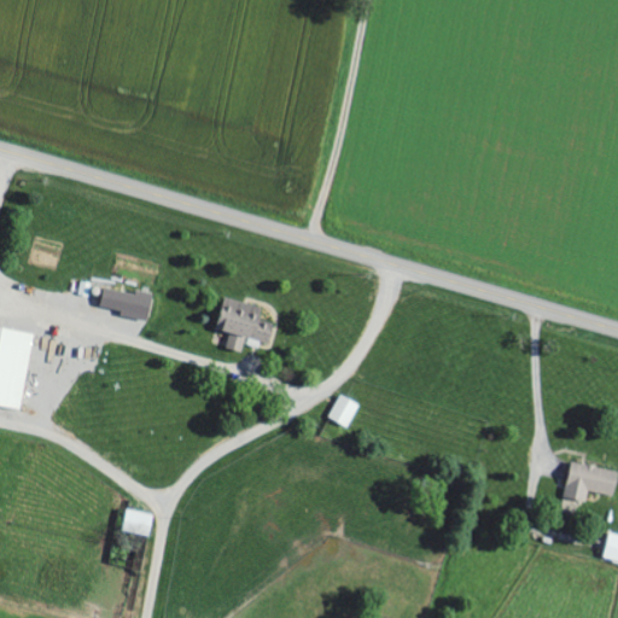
[(98,308),(146,320),(152,295),(135,291),(134,296),(103,287),(98,308)]
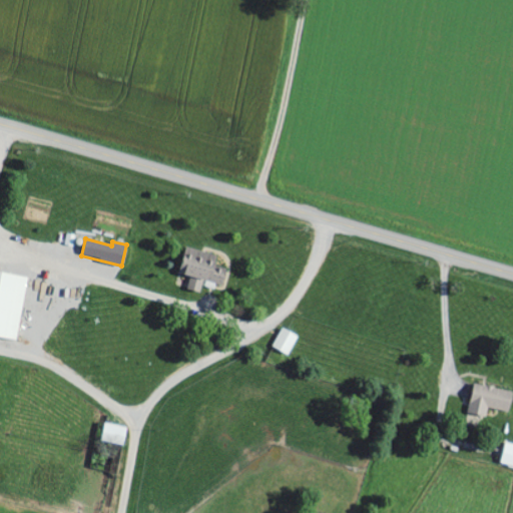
[(177,274),(190,277),(187,290),(200,293),(203,282),(221,287),(226,270),(214,266),(217,255),(185,246),(177,274)]
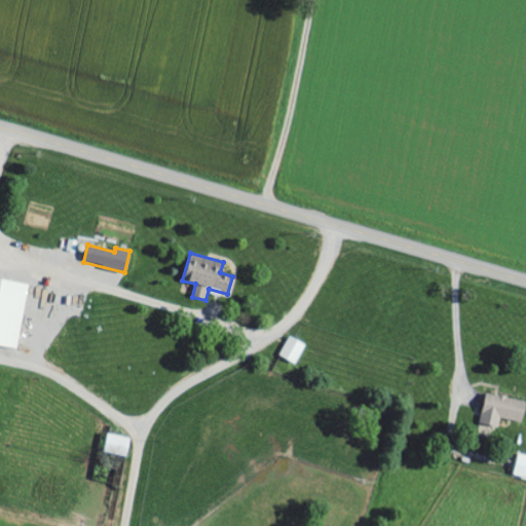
[(0,345),(16,349),(28,285),(0,278),(0,345)]
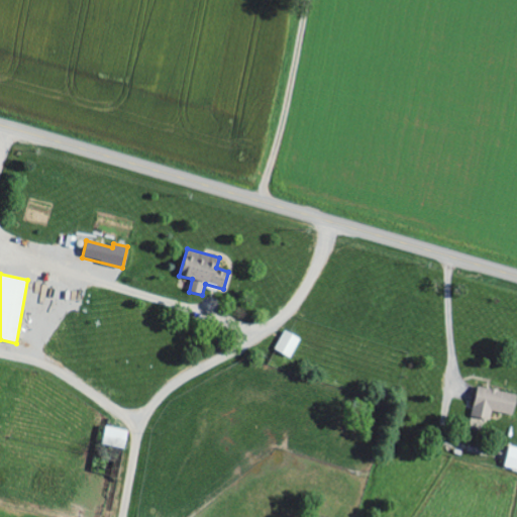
[(291,358),(301,339),(285,331),(275,349),(291,358)]
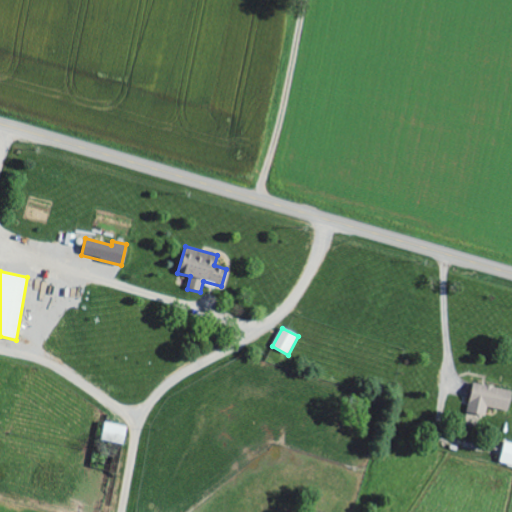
[(466,413),(485,417),(487,408),(507,412),(511,391),(472,383),(466,413)]
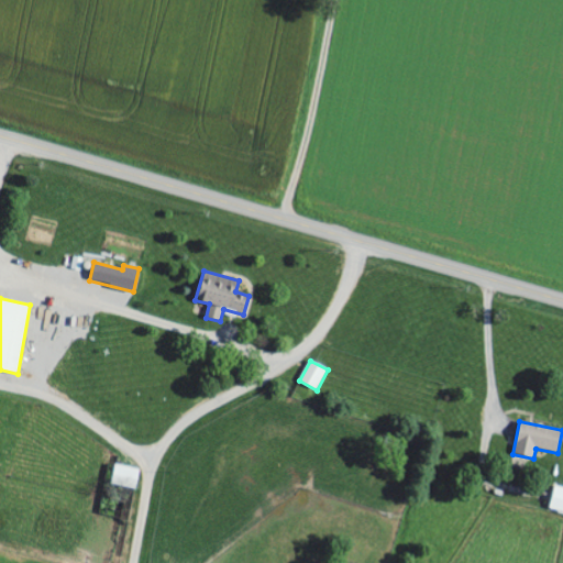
[(111,484),(135,489),(140,470),(116,464),(111,484)]
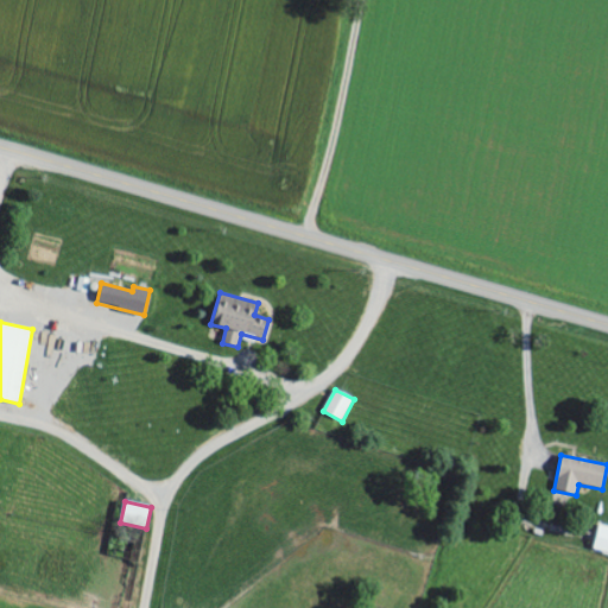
[(607,526),(595,526),(595,552),(607,552),(607,526)]
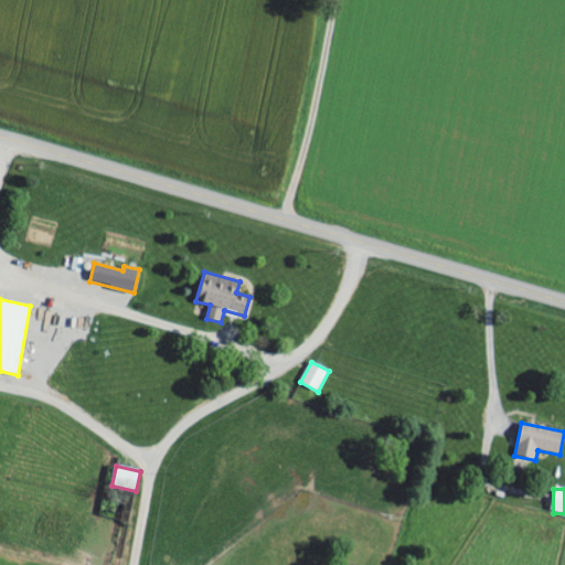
All buildings are outlined.
